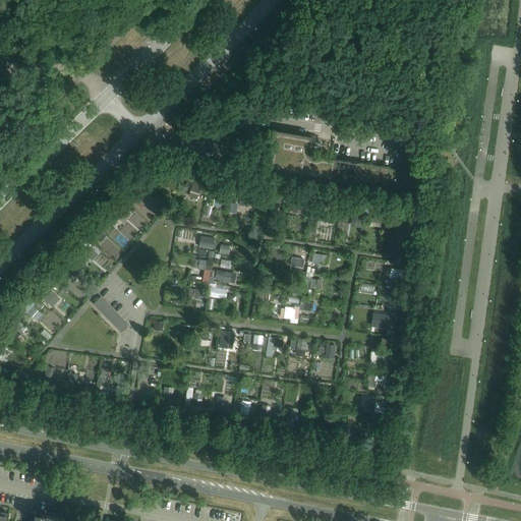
[(422,174),(321,157),(320,158),(319,158),(317,158),(316,159),(315,159),(313,159),(312,158),(311,158),(310,157),(309,156),(308,155),(308,154),(307,154),(307,153),(307,152),(307,150),(307,149),(308,148),(308,147),(308,146),(309,145),(310,145),(311,143),(312,136),(275,130),(269,168),(419,193),(422,174)]
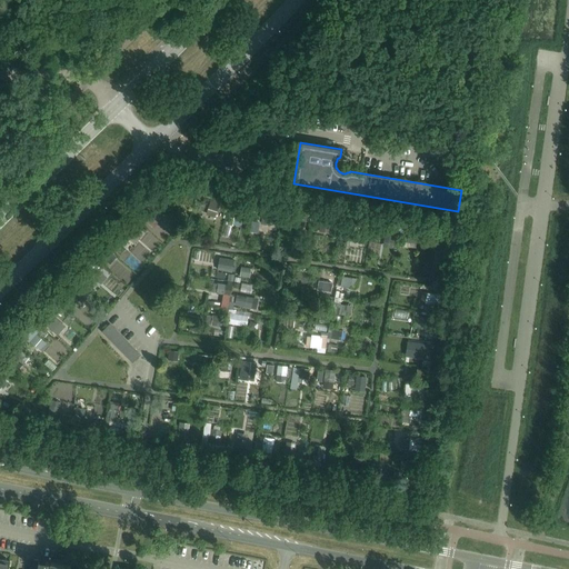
[(166,188),(159,195),(166,200),(172,193),(166,188)]
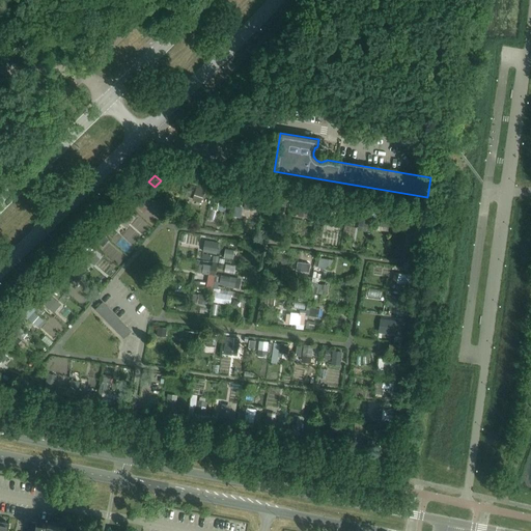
[(205,189),(197,187),(194,195),(202,198),(205,189)]
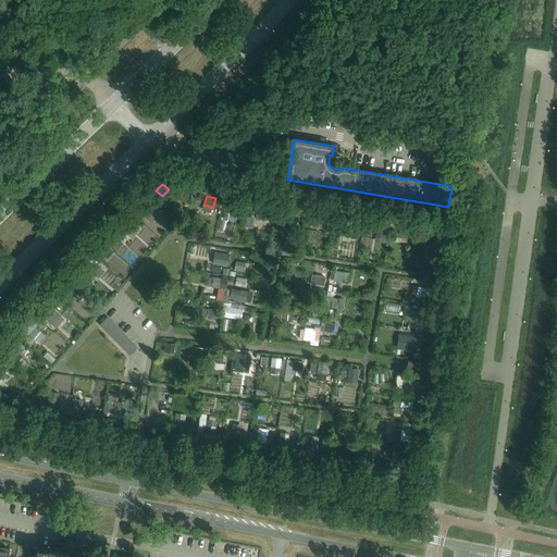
[(235,203),(234,212),(243,214),(245,205),(235,203)]
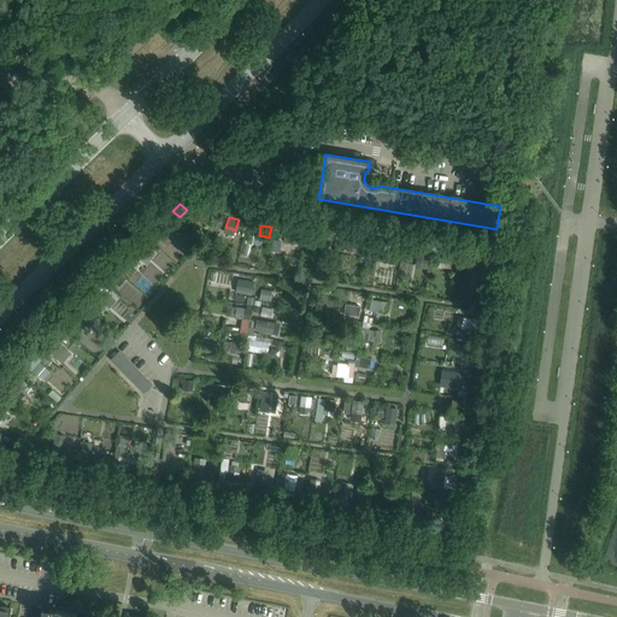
[(166,233),(158,227),(152,234),(159,240),(166,233)]
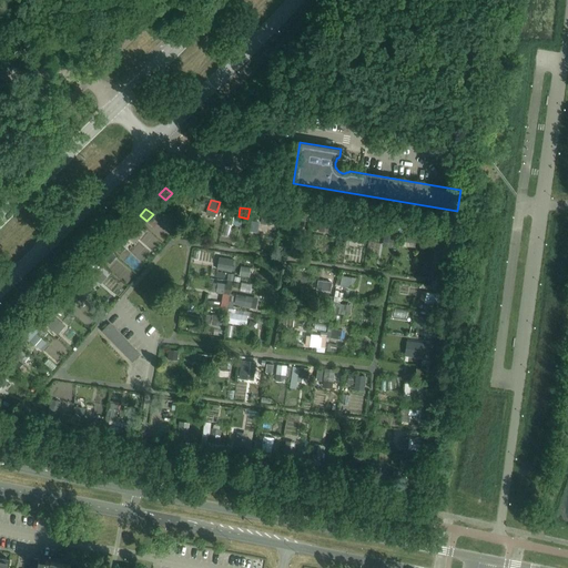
[(276,220),(276,214),(263,212),(261,224),(272,225),(273,219),(276,220)]
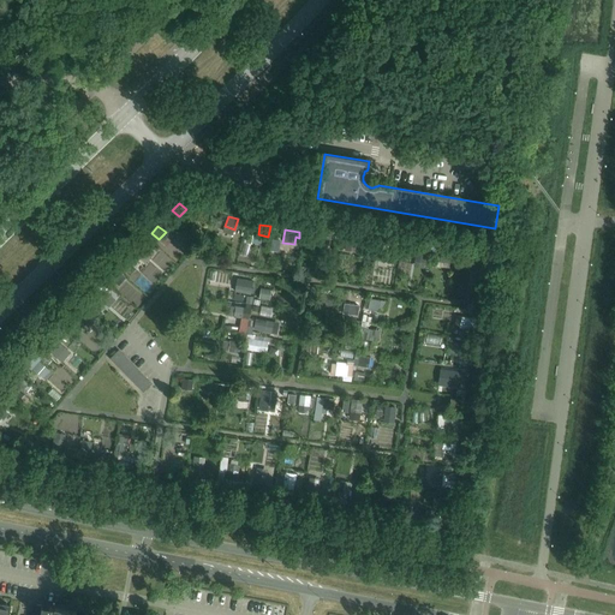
[(360,252),(362,242),(346,239),(345,250),(360,252)]
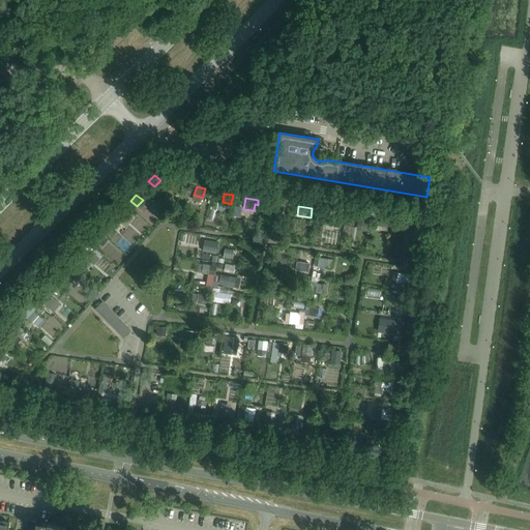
[(122,225),(129,215),(122,209),(115,217),(122,225)]
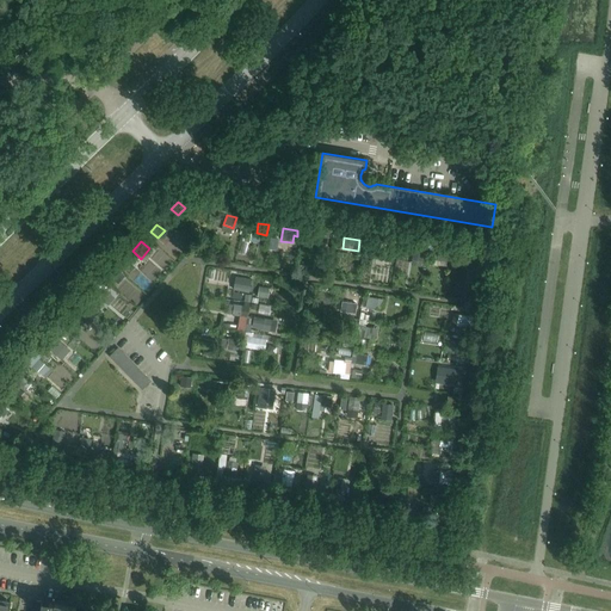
[(374,242),(371,253),(380,254),(382,244),(374,242)]
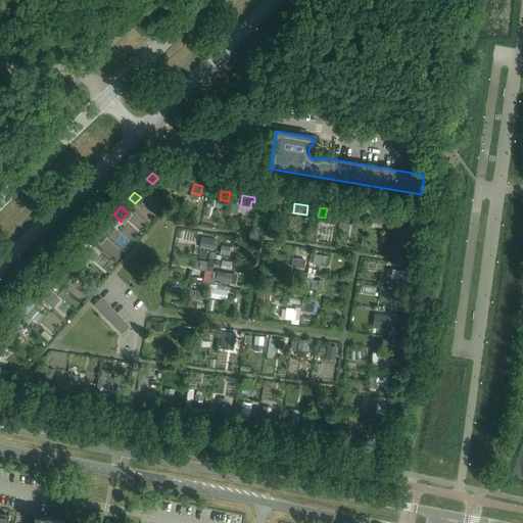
[(362,224),(363,215),(354,212),(353,223),(362,224)]
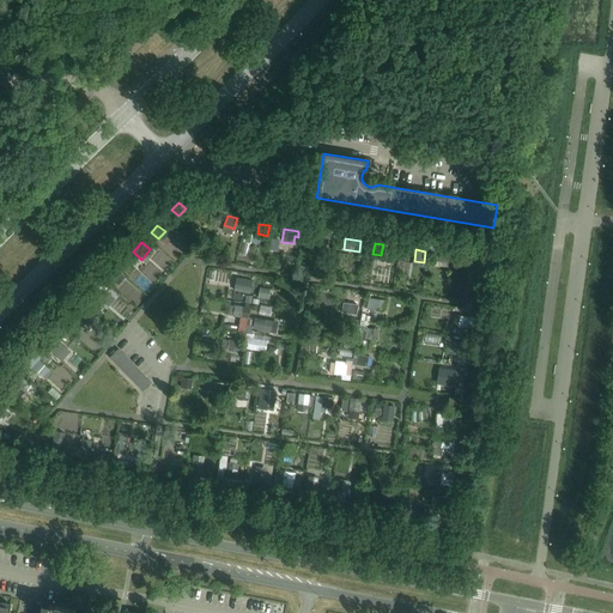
[(473,249),(471,259),(477,260),(480,252),(473,249)]
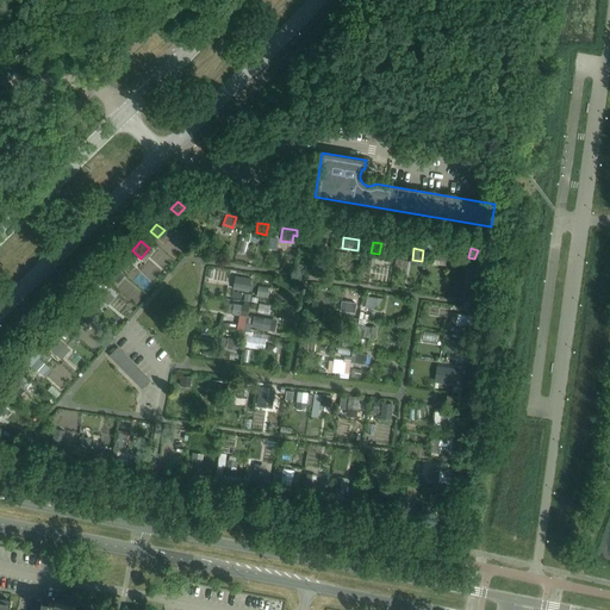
[(447,261),(448,251),(439,249),(436,260),(447,261)]
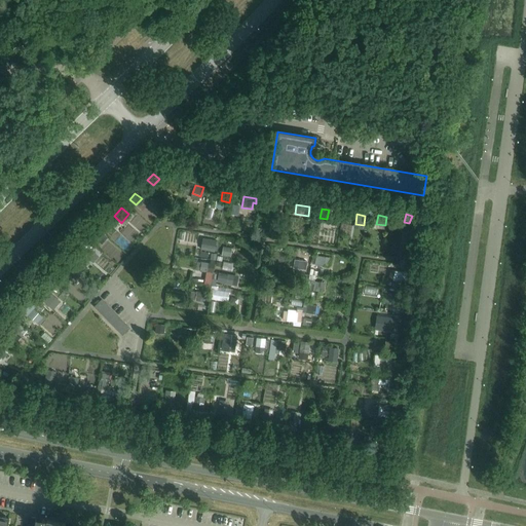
[(102,232),(96,239),(102,245),(108,237),(102,232)]
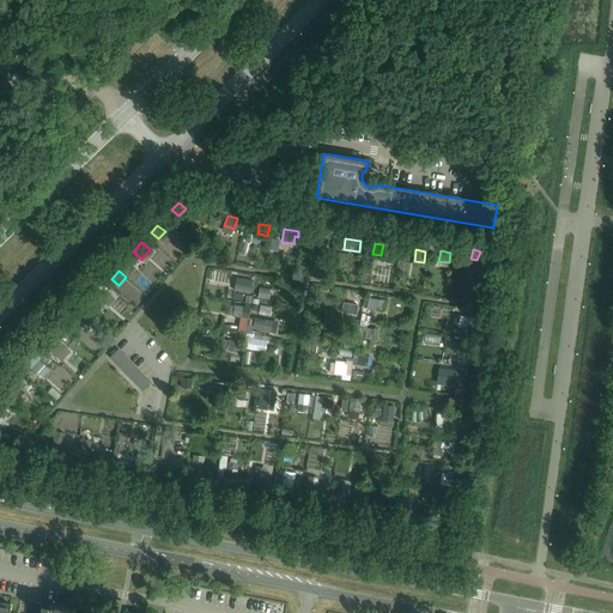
[(241,280),(238,291),(250,293),(252,281),(241,280)]
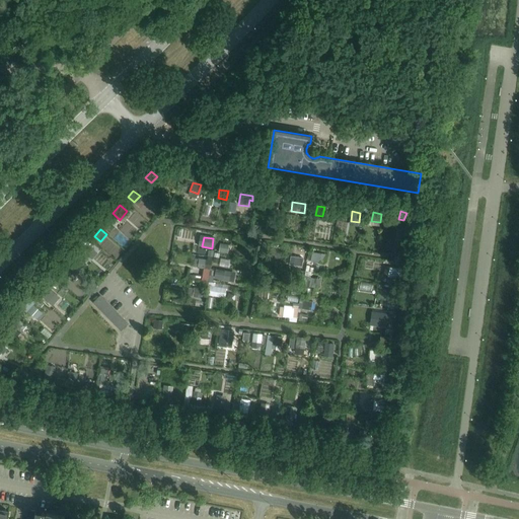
[(93,249),(86,243),(80,250),(87,256),(93,249)]
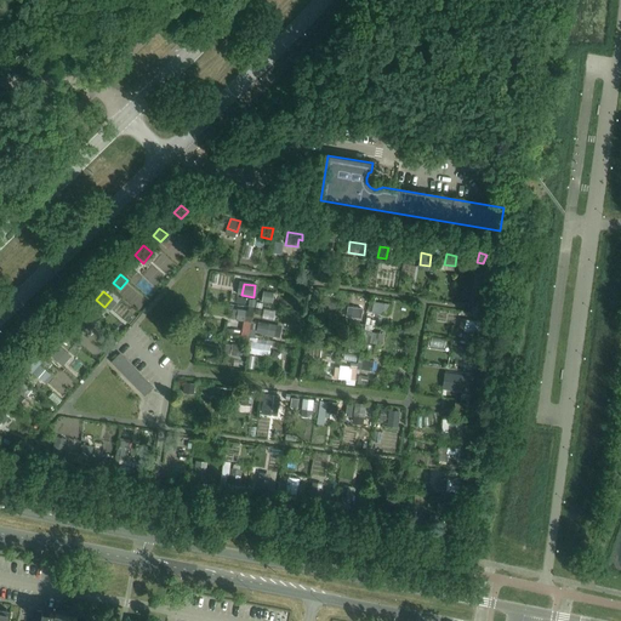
[(273,303),(274,294),(263,291),(262,302),(273,303)]
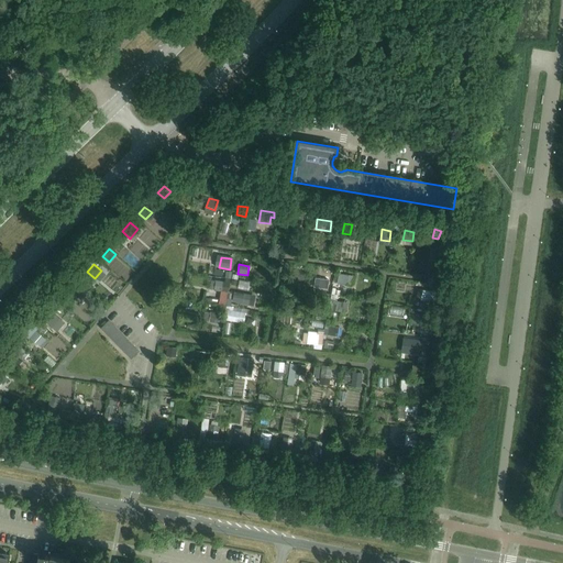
[(346,285),(349,275),(339,274),(337,284),(346,285)]
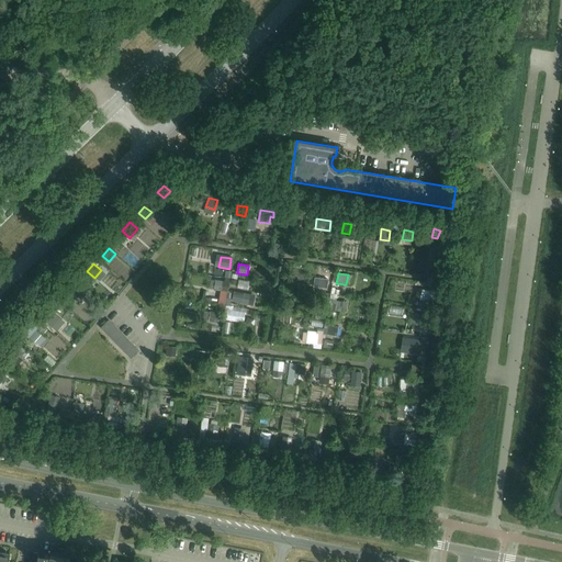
[(327,289),(329,276),(325,276),(325,279),(315,278),(314,287),(327,289)]
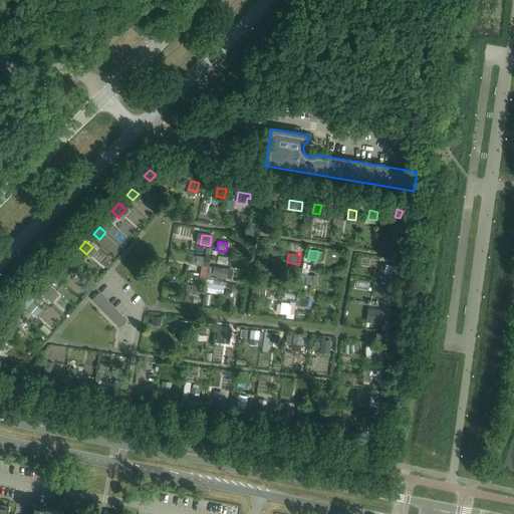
[(206,258),(197,256),(196,265),(205,266),(206,258)]
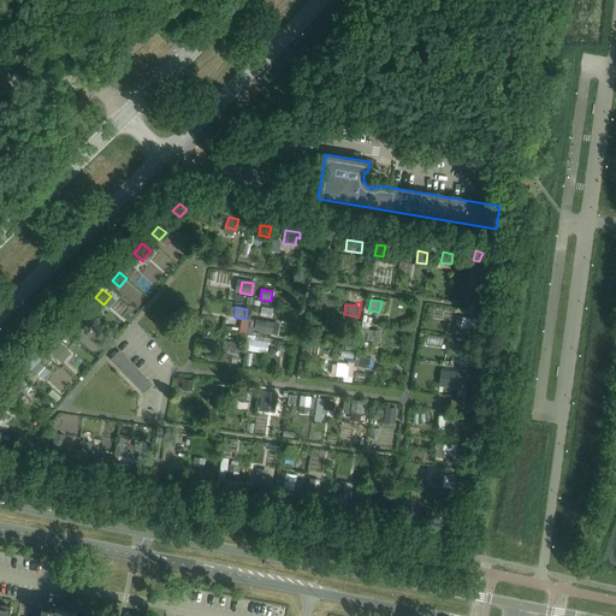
[(86,326),(93,318),(84,311),(77,319),(86,326)]
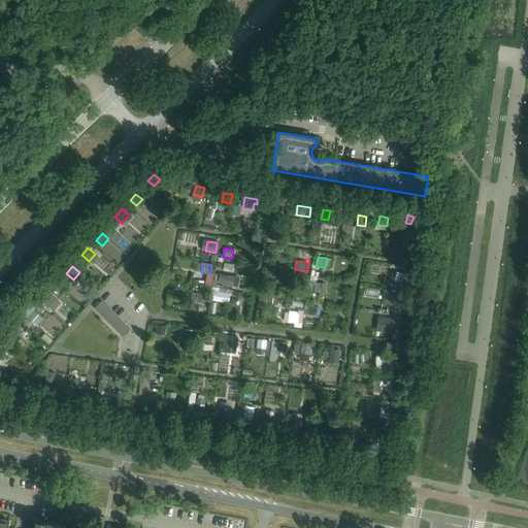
[(220,274),(219,283),(227,284),(228,275),(220,274)]
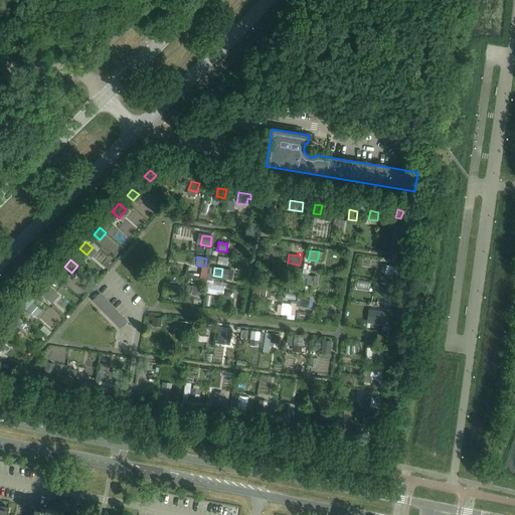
[(313,286),(314,277),(305,276),(304,284),(313,286)]
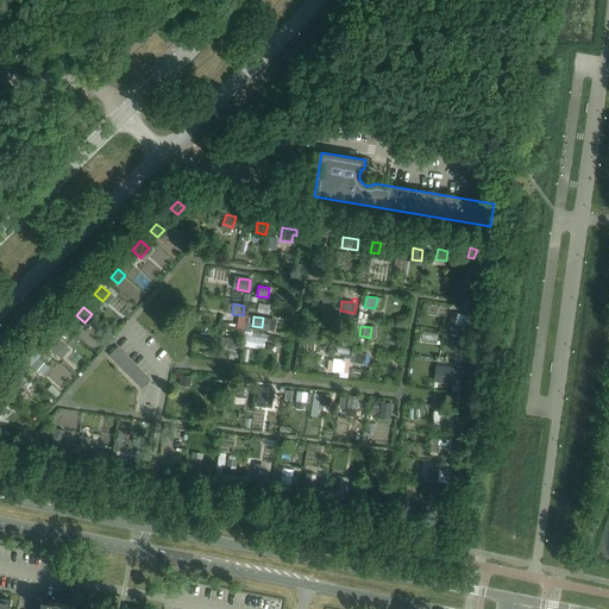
[(340,331),(339,340),(350,341),(351,332),(340,331)]
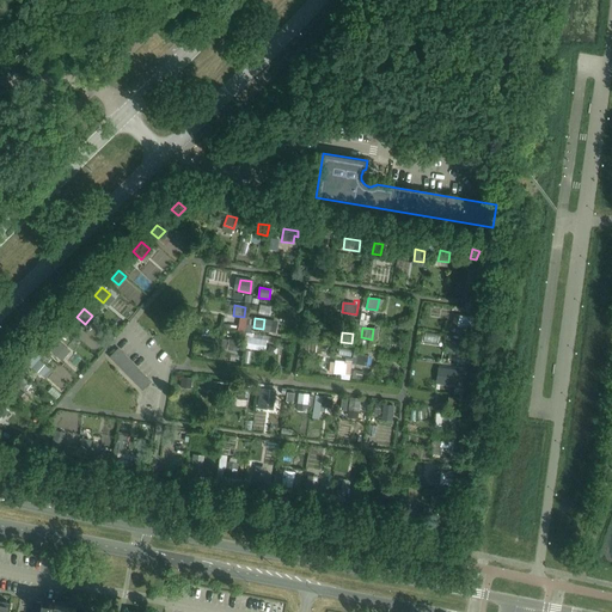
[(424,342),(439,343),(440,335),(426,334),(424,342)]
